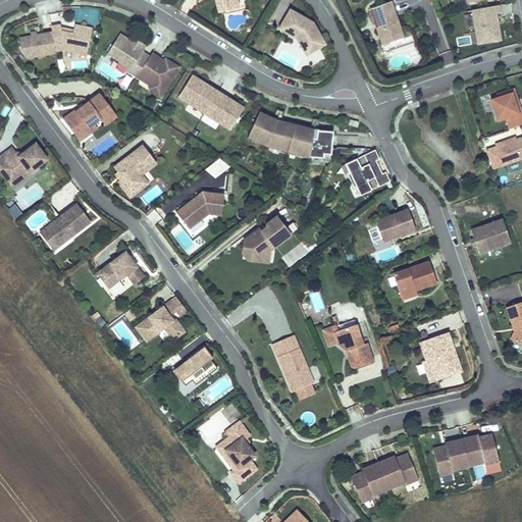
[(215,0),(219,12),(228,10),(226,4),(237,1),(236,0),(215,0)]
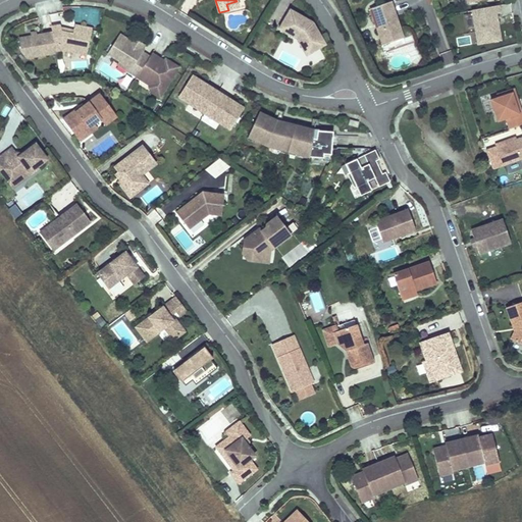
[(239,8),(237,1),(226,4),(228,10),(239,8)]
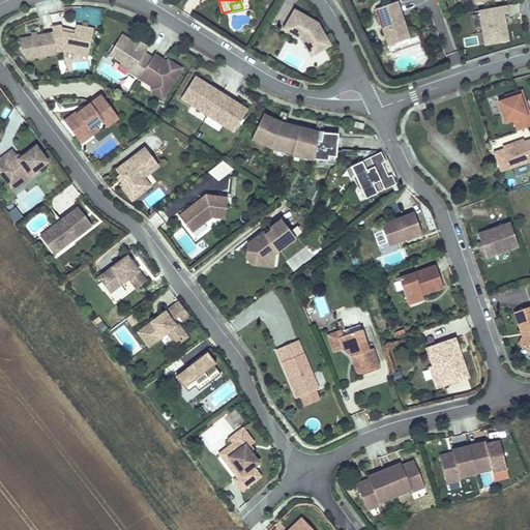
[(396,1),(376,8),(388,46),(409,38),(396,1)]
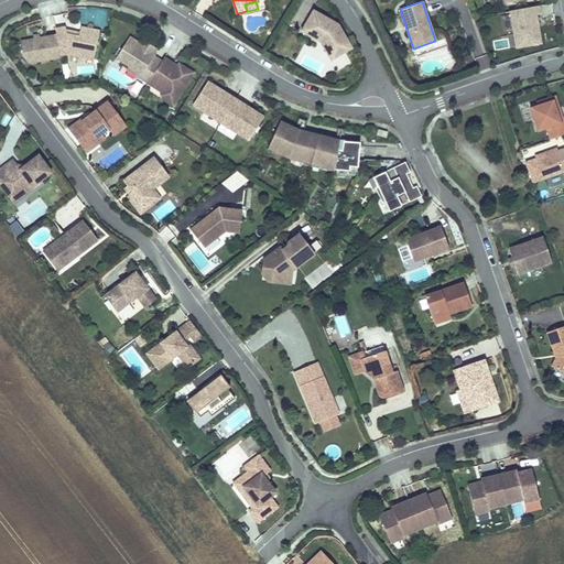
[(540,14),(539,6),(510,11),(517,47),(541,43),(537,15),(540,14)]
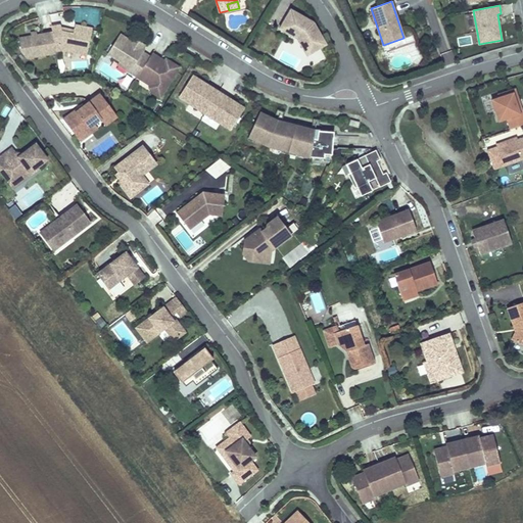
[(290,10),(280,29),(295,38),(296,35),(299,37),(307,49),(323,40),(313,22),(290,10)]
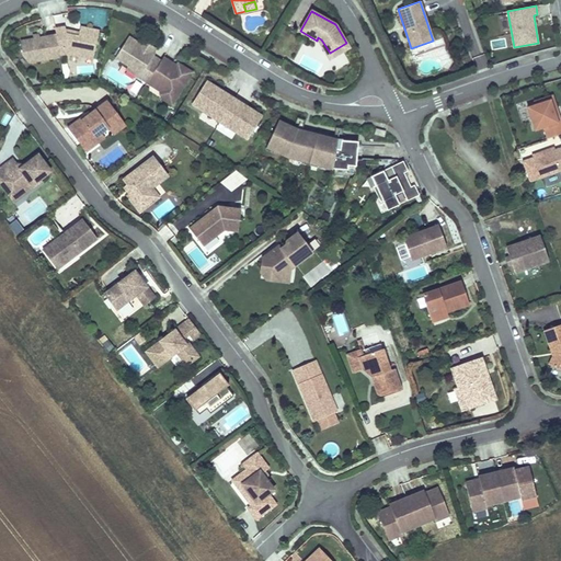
[(93,58),(99,31),(80,26),(79,31),(79,36),(66,34),(66,29),(65,27),(55,29),(56,35),(59,55),(68,54),(93,58)]
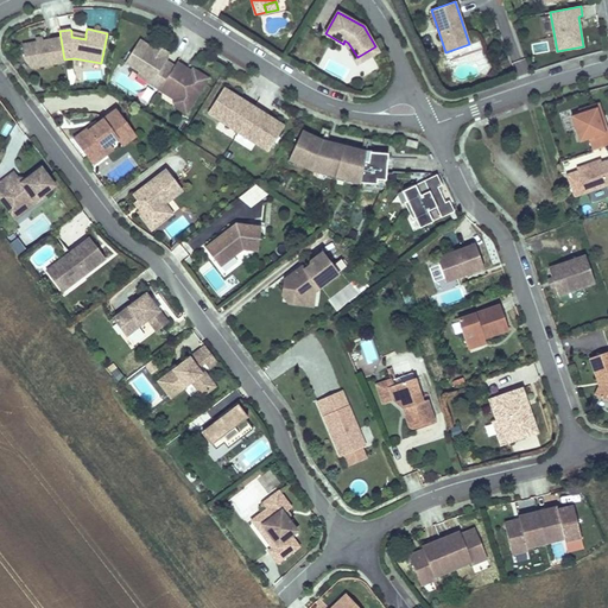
[(23,44),(25,58),(32,68),(64,62),(64,59),(61,38),(43,42),(37,42),(23,44)]
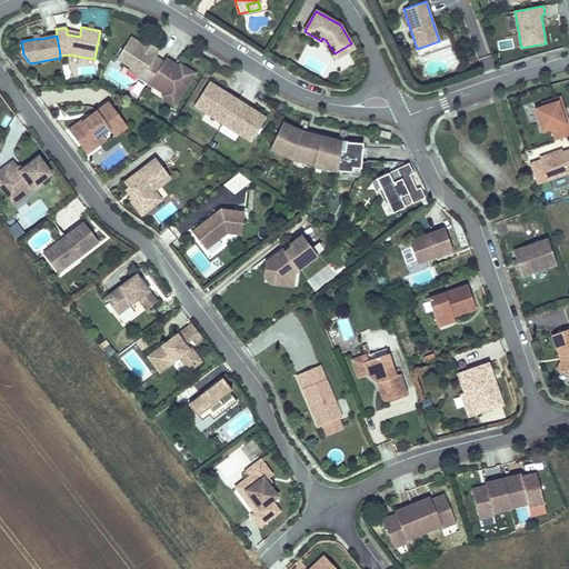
[(131,37),(118,58),(131,67),(140,72),(138,77),(149,83),(152,79),(163,61),(156,57),(158,53),(156,52),(142,45),(131,37)]
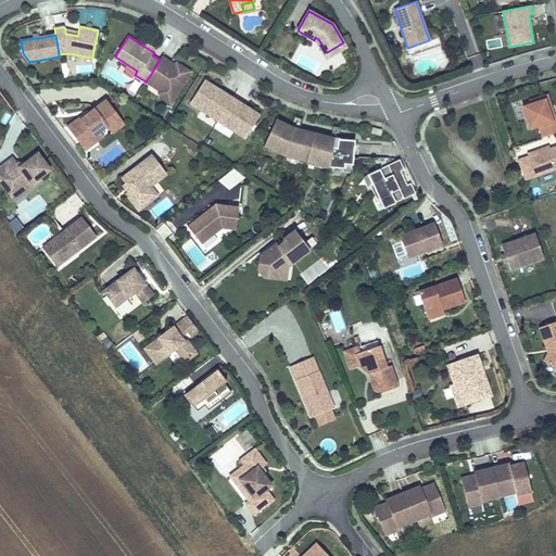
[(315,37),(314,40),(316,41),(327,60),(346,48),(343,42),(327,52),(318,39),(315,37)]
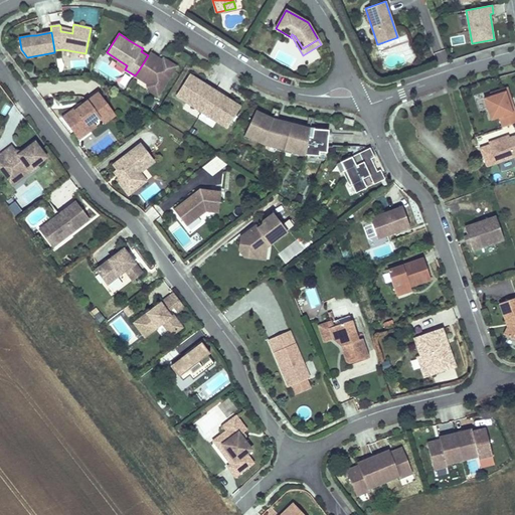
[(131,37),(129,40),(141,47),(143,44),(131,37)]
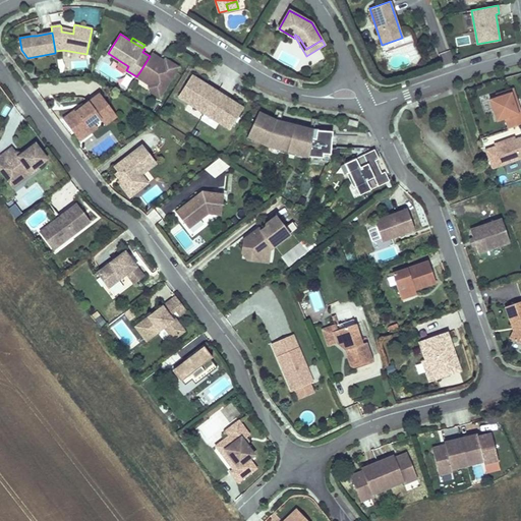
[(311,66),(324,60),(320,51),(307,57),(311,66)]
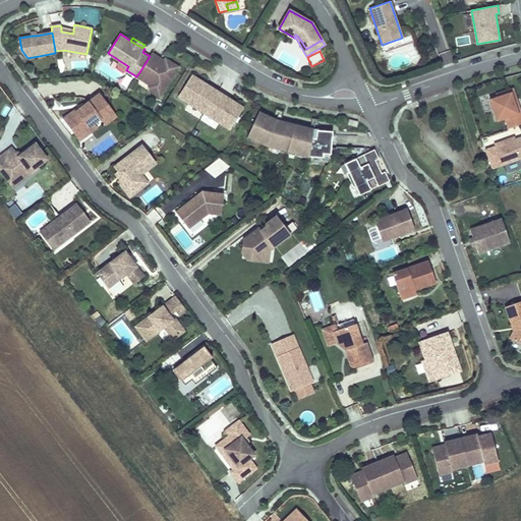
[(179,66),(166,58),(164,60),(161,64),(157,62),(160,57),(152,53),(150,56),(139,72),(147,77),(149,84),(150,91),(160,97),(179,66)]
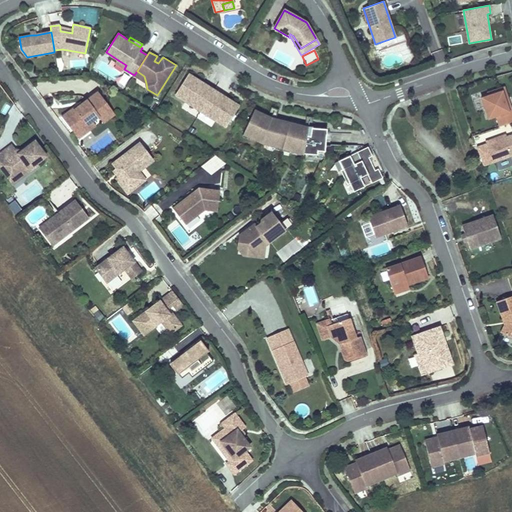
[(67,60),(57,62),(59,72),(69,70),(67,60)]
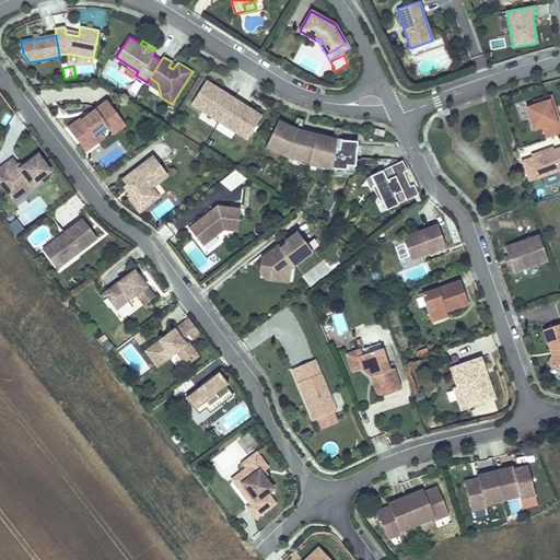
[(129,66),(127,69),(136,76),(138,71),(129,66)]
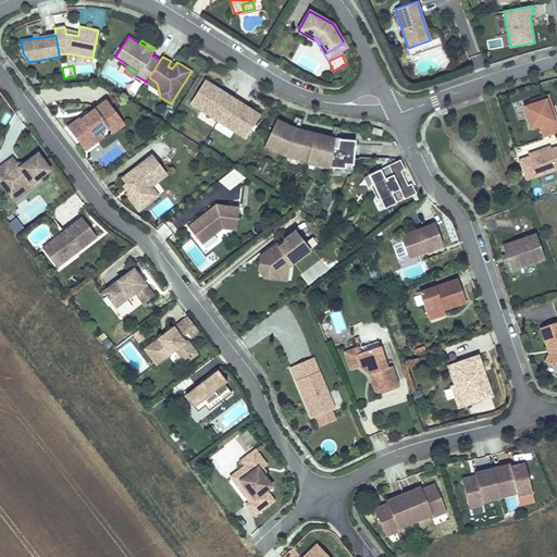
[(149,77),(146,82),(159,90),(157,83),(149,77)]
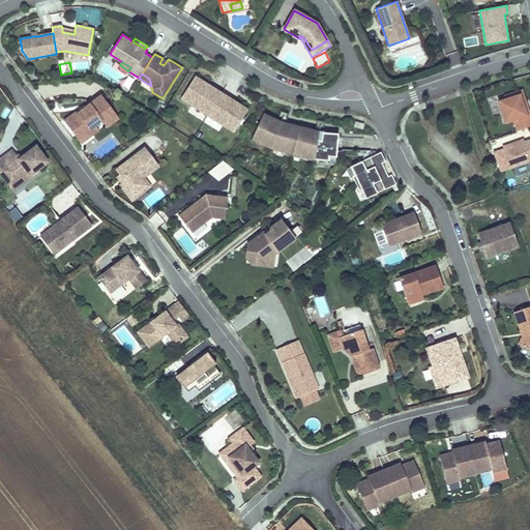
[(222,93),(195,77),(181,98),(207,115),(222,93)]
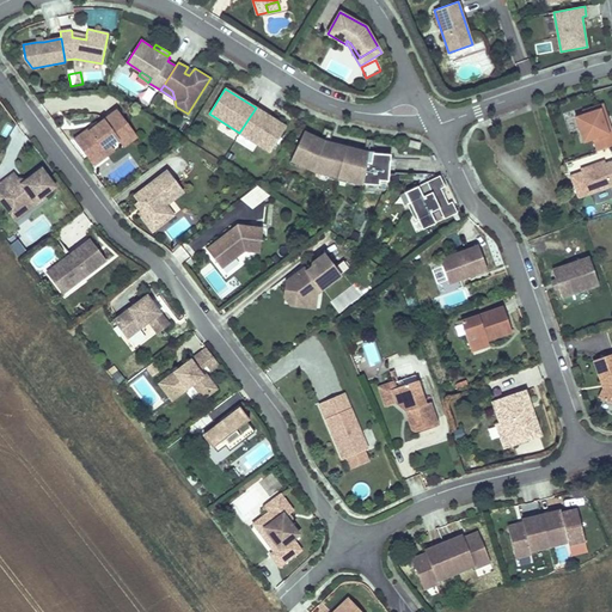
[(270,152),(286,127),(256,108),(239,133),(270,152)]
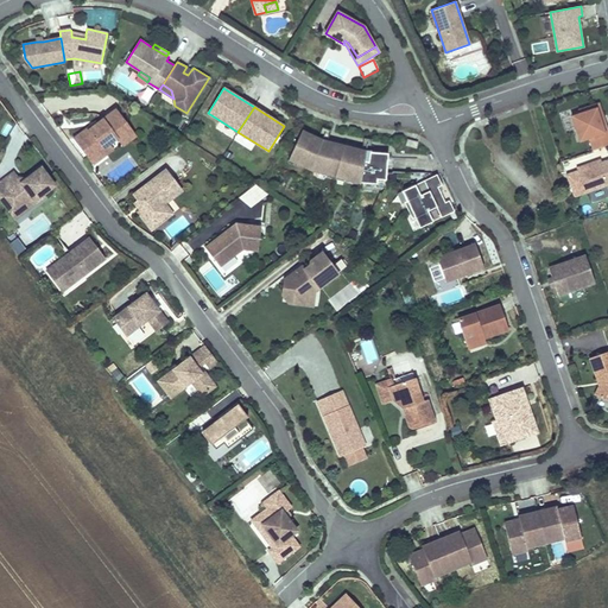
[(593,150),(607,144),(607,132),(606,125),(602,126),(596,108),(571,116),(580,141),(589,138),(593,150)]
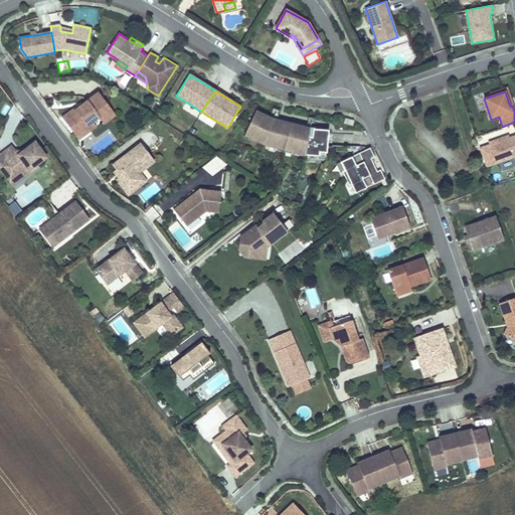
[(115,115),(99,93),(83,105),(84,107),(79,111),(76,107),(63,117),(75,134),(93,122),(99,117),(104,123),(115,115)]
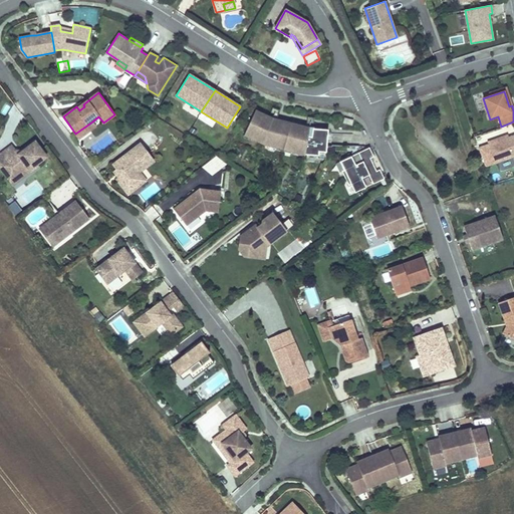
[(279,109),(272,107),(269,117),(268,118),(269,119),(268,123),(267,122),(266,125),(273,127),(273,125),(273,124),(274,121),(275,121),(275,119),(279,109)]
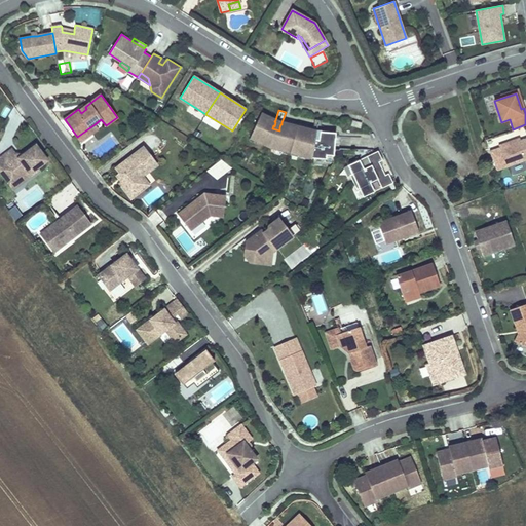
[(261,113),(257,121),(255,119),(253,123),(255,124),(251,135),(258,137),(256,141),(269,147),(284,150),(285,147),(298,150),(297,154),(311,158),(326,159),(326,155),(334,155),(334,149),(335,136),(335,133),(320,132),(320,134),(318,133),(317,138),(318,138),(317,140),(310,139),(311,136),(312,137),(313,133),(312,133),(312,130),(282,122),(282,124),(280,124),(279,127),(279,128),(279,130),(272,128),(273,125),(274,126),(275,122),(274,121),(275,120),(261,113)]
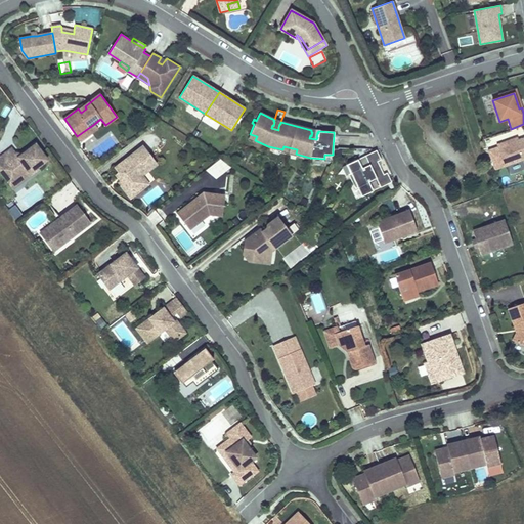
[(320,121),(313,119),(311,130),(311,132),(312,132),(311,136),(310,135),(309,138),(316,139),(317,137),(316,137),(317,132),(318,133),(318,131),(320,121)]
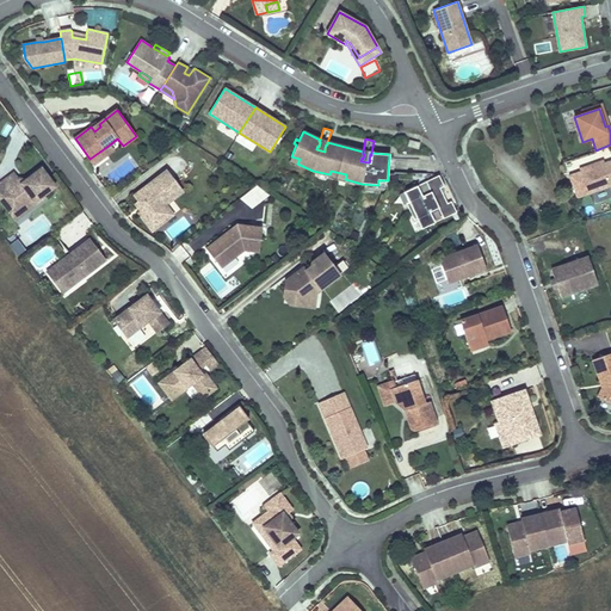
[(115,149),(110,144),(90,159),(94,165),(115,149)]
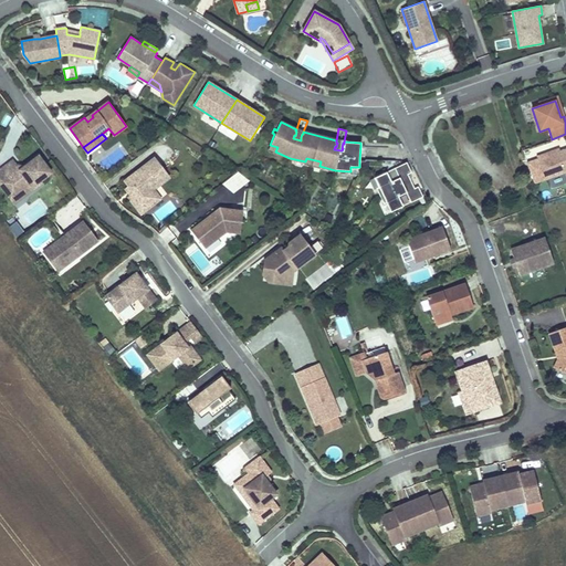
[(270,145),(268,150),(274,155),(275,152),(278,147),(270,145)]
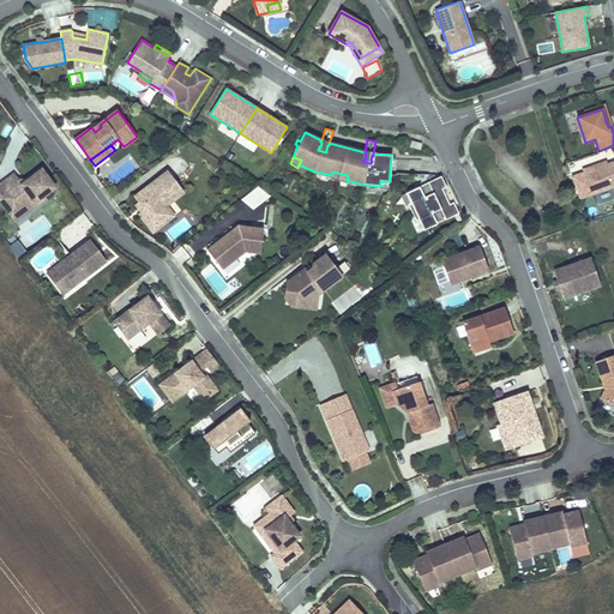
[(613,162),(606,164),(606,162),(593,166),(582,169),(579,162),(569,166),(572,176),(579,198),(613,187),(613,162)]
